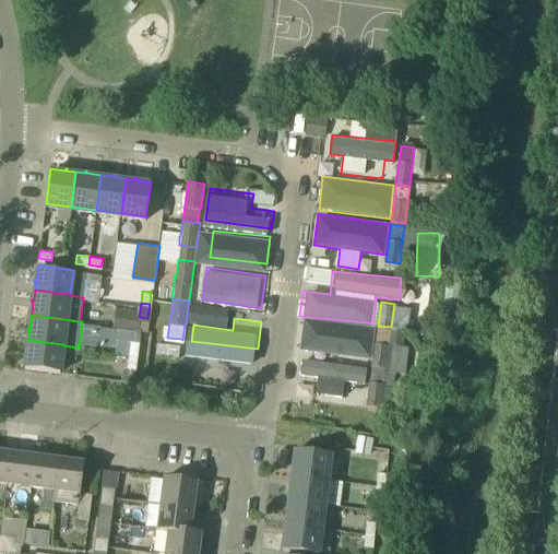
[(301,349),(371,357),(375,329),(306,320),(301,349)]
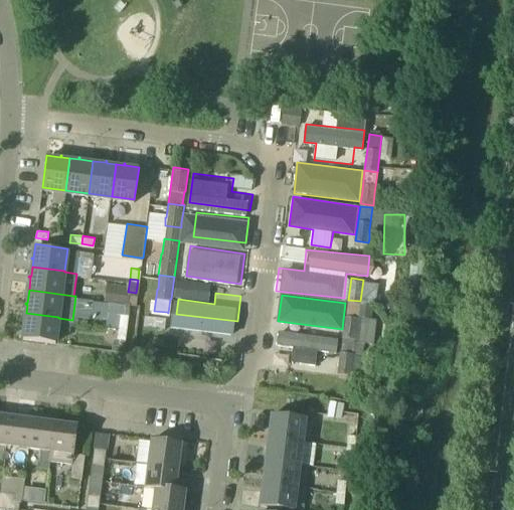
[(58,317),(26,313),(25,321),(23,321),(23,322),(25,322),(23,336),(55,340),(58,318),(58,317)]
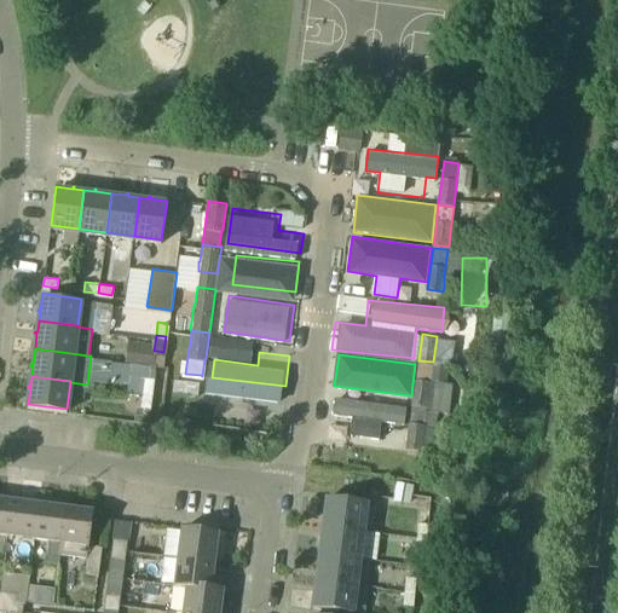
[(143,389),(152,391),(154,377),(144,376),(143,389)]
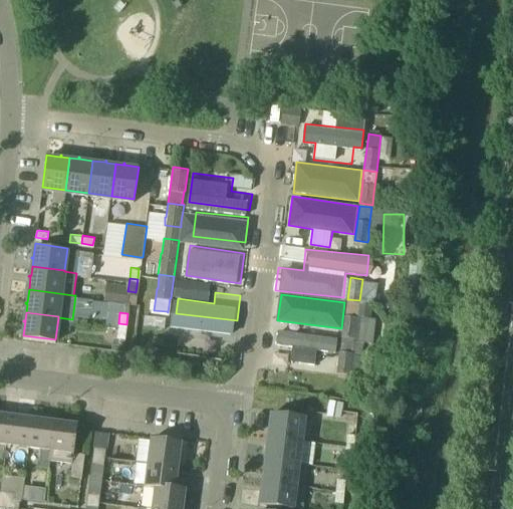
[(357,314),(355,336),(365,337),(371,338),(374,314),(370,314),(358,312),(357,314)]
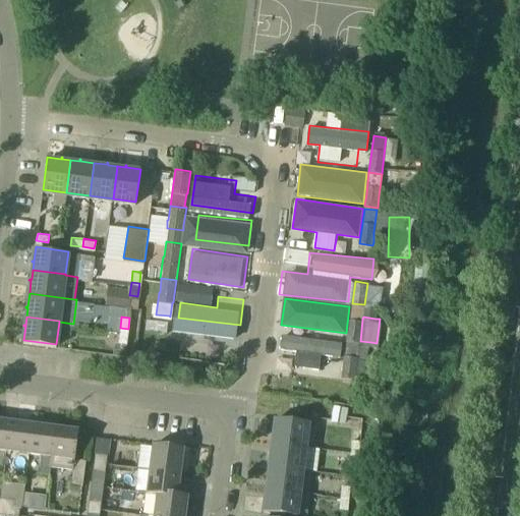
[(347,339),(360,341),(362,319),(350,318),(347,339)]
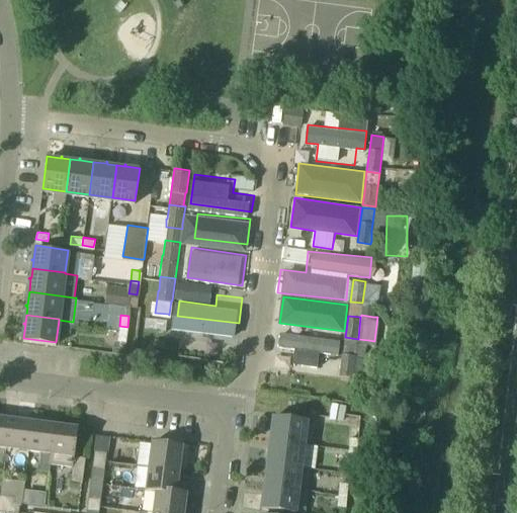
[(125,340),(127,327),(119,326),(117,339),(125,340)]
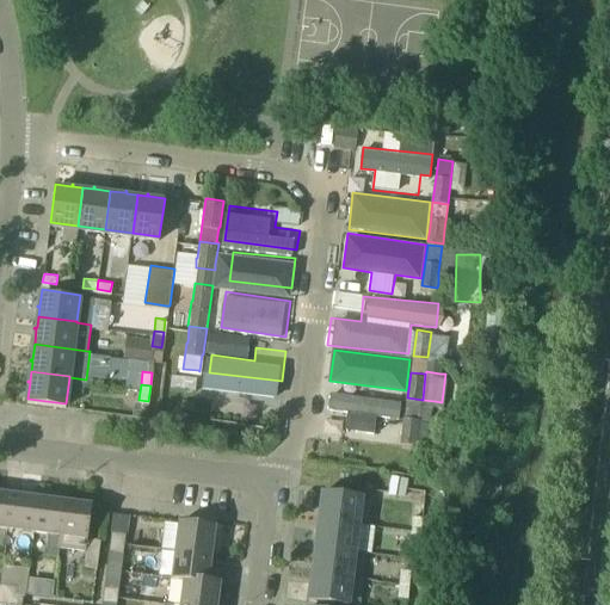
[(376,414),(398,418),(400,402),(332,393),(330,408),(349,411),(346,427),(374,431),(376,414)]
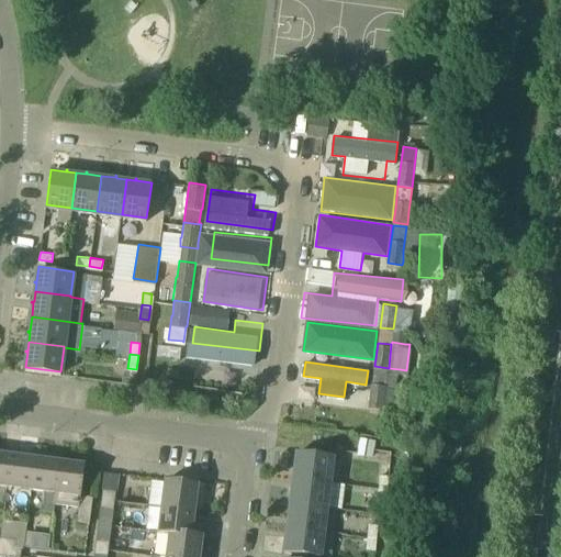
[(372,381),(370,405),(383,408),(386,383),(372,381)]
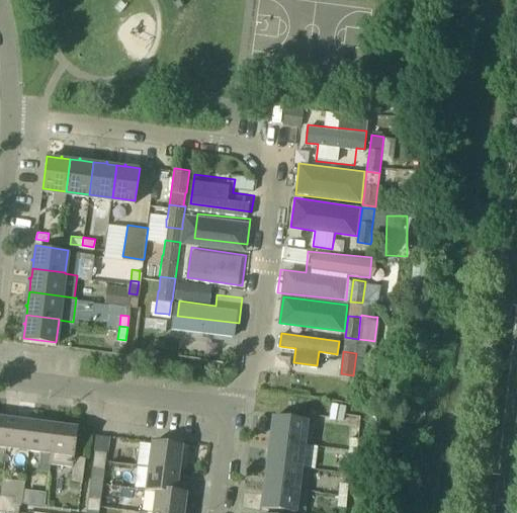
[(330,415),(343,417),(345,401),(333,399),(330,415)]
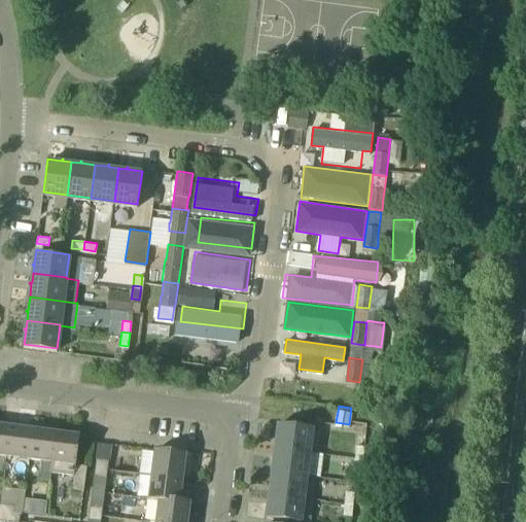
[(0,417),(0,452),(6,453),(10,423),(3,422),(3,418),(0,417)]
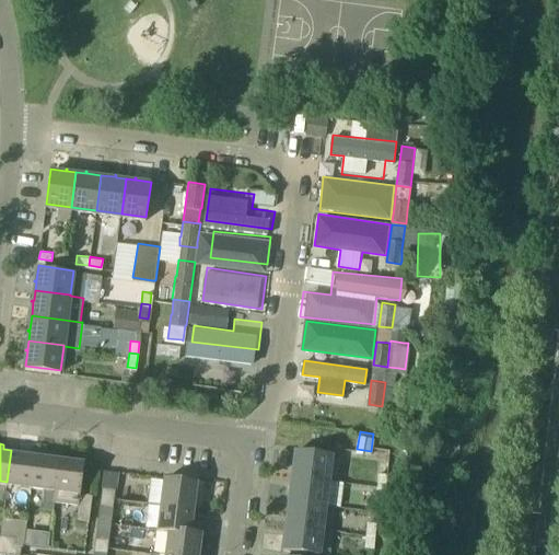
[(11,450),(7,482),(32,485),(36,449),(20,446),(19,451),(11,450)]
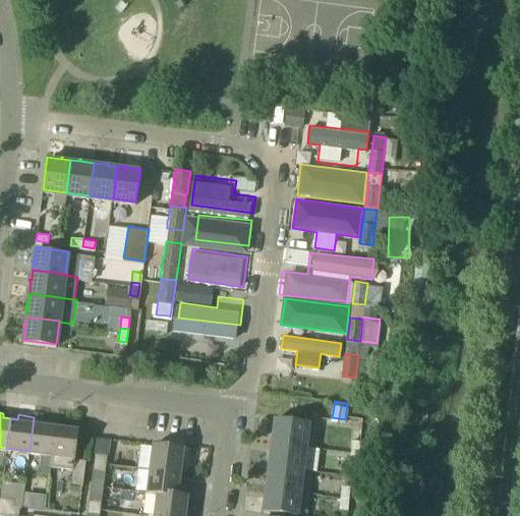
[(273,439),(305,444),(308,420),(276,415),(274,430),(272,430),(272,431),(274,432),(273,439)]
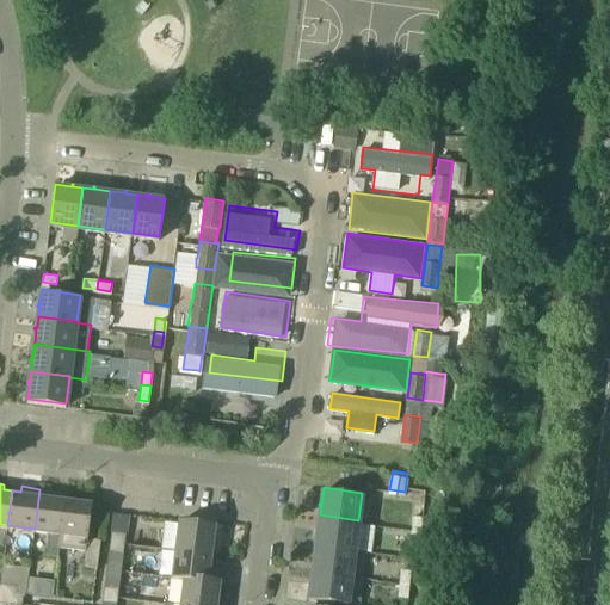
[(39,489),(35,529),(49,530),(45,551),(59,554),(60,543),(66,498),(57,497),(57,491),(39,489)]
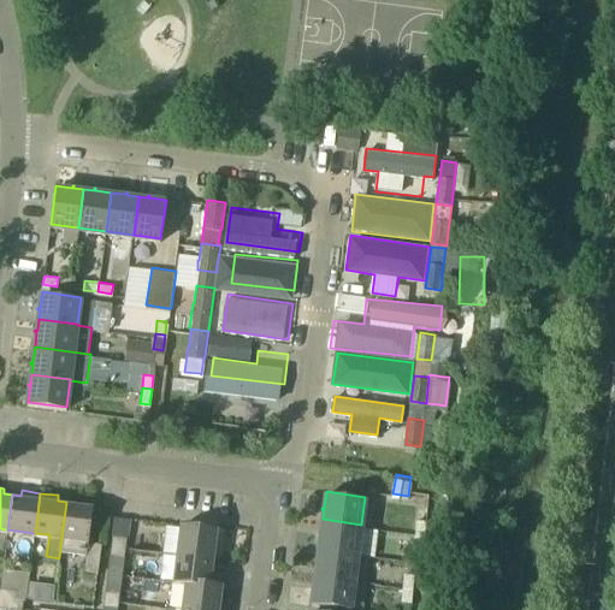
[(98,572),(101,542),(88,539),(93,505),(66,502),(60,548),(86,551),(83,569),(98,572)]
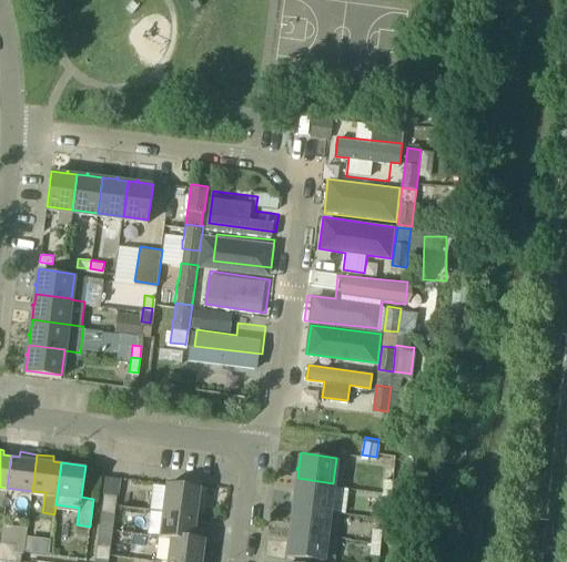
[(392,490),(393,478),(384,477),(383,490),(392,490)]
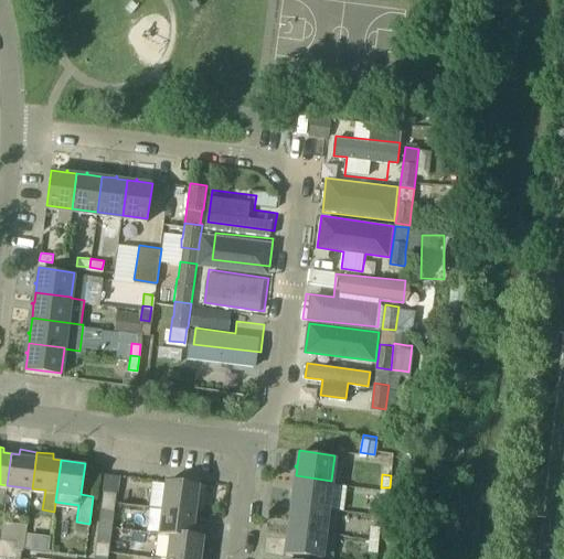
[(293,501),(328,506),(331,481),(296,475),(295,485),(293,485),(293,486),(295,486),(293,501)]
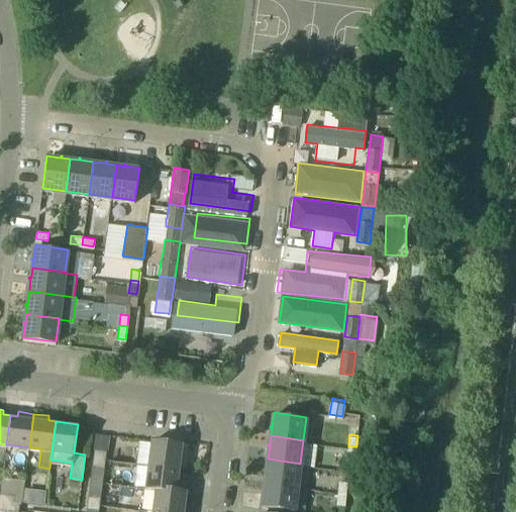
[(150,440),(147,463),(178,467),(181,444),(182,444),(182,443),(149,439),(149,440),(150,440)]
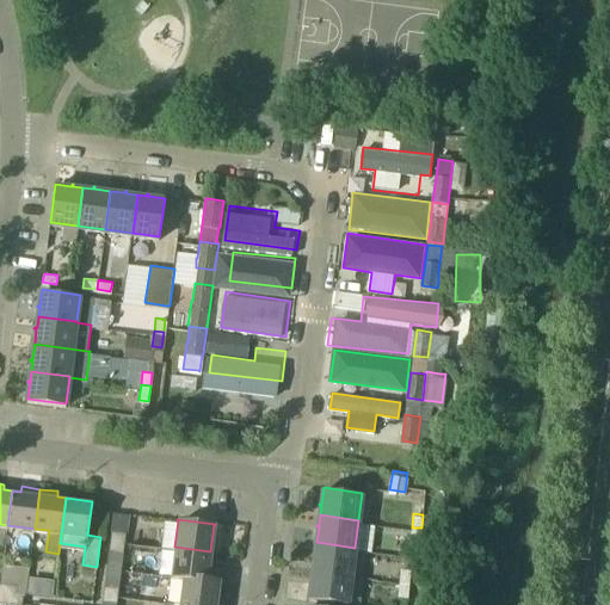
[(420,543),(421,528),(412,528),(411,542),(420,543)]
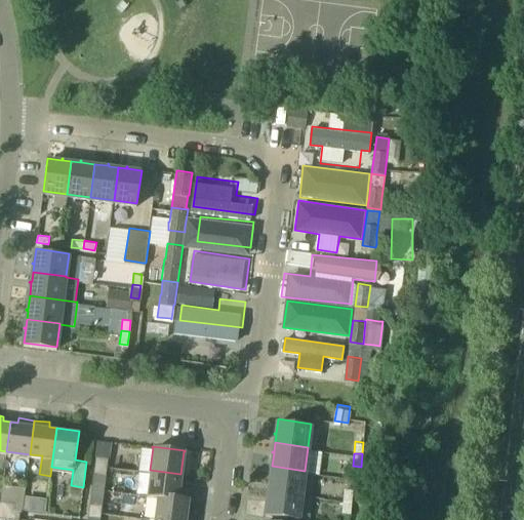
[(95,454),(94,463),(107,464),(108,456),(95,454)]
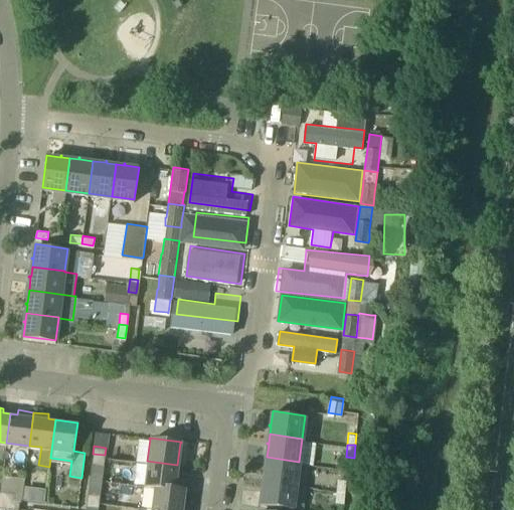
[(92,462),(104,463),(105,455),(93,454),(92,462)]
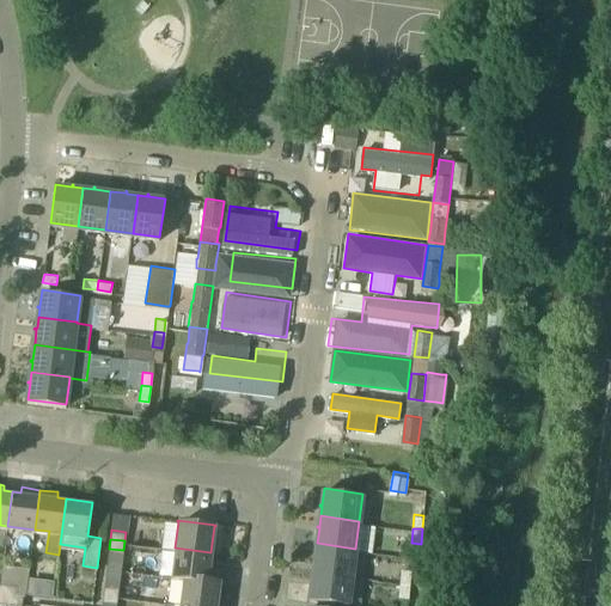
[(313,570),(353,575),(355,549),(317,543),(315,558),(312,558),(312,559),(315,561),(313,570)]
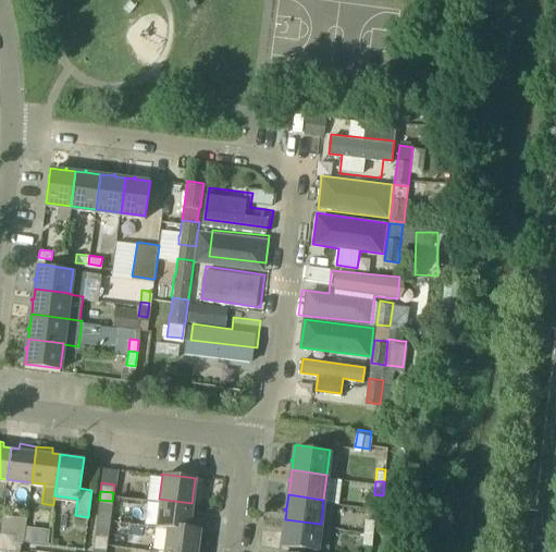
[(188,528),(189,527),(192,503),(159,499),(156,524),(167,526),(167,525),(188,528)]
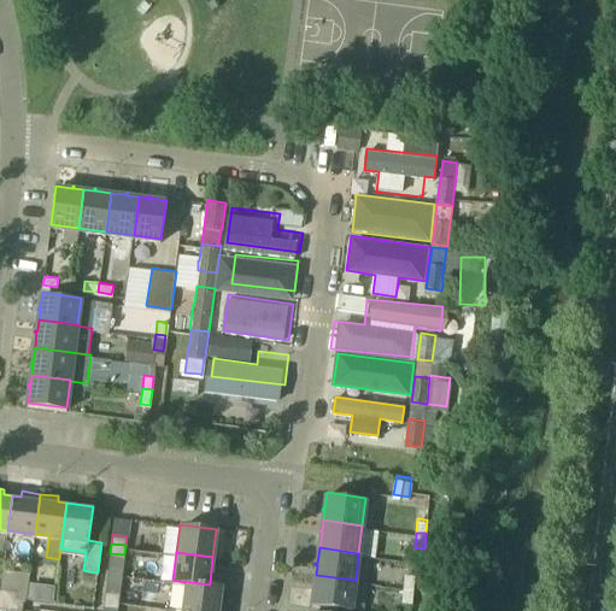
[(405,573),(404,587),(415,588),(415,574),(405,573)]
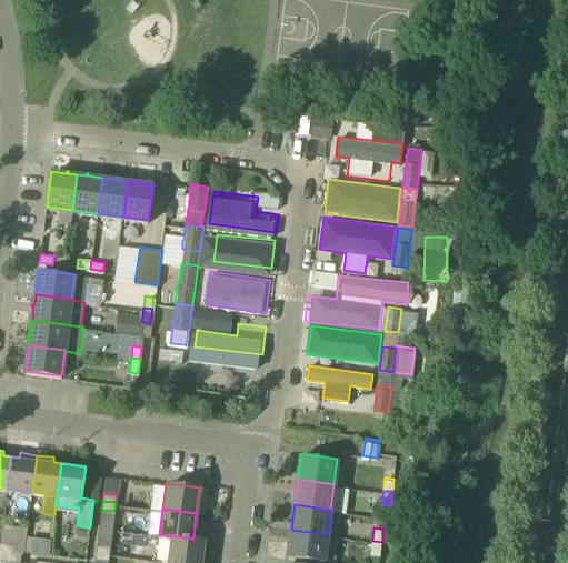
[(290,540),(288,555),(325,560),(328,534),(291,530),(290,539),(288,539),(288,540),(290,540)]
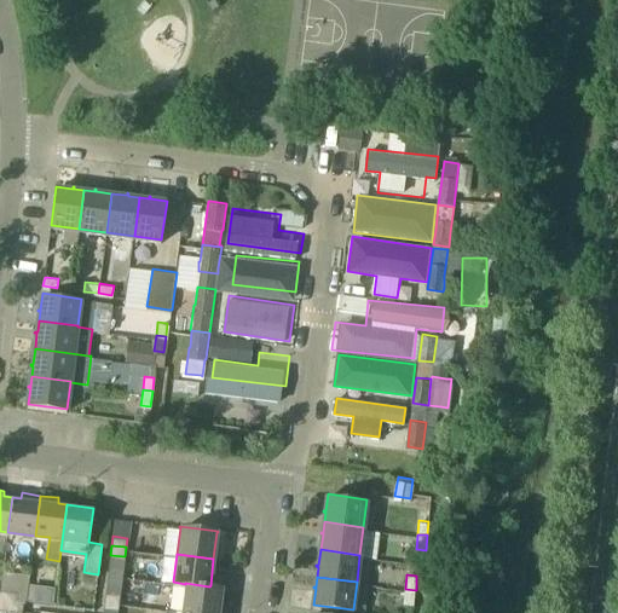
[(185,584),(182,611),(202,612),(218,612),(221,588),(223,589),(223,587),(211,585),(209,587),(185,583),(185,584)]
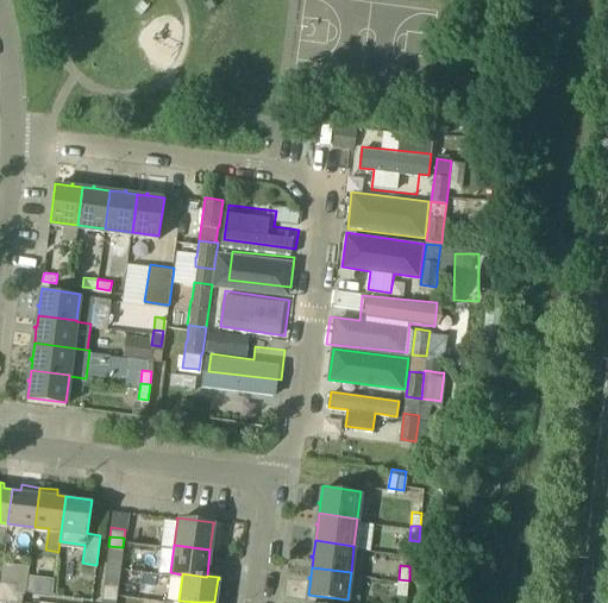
[(0,579),(0,588),(6,589),(16,590),(17,580),(0,578),(0,579)]
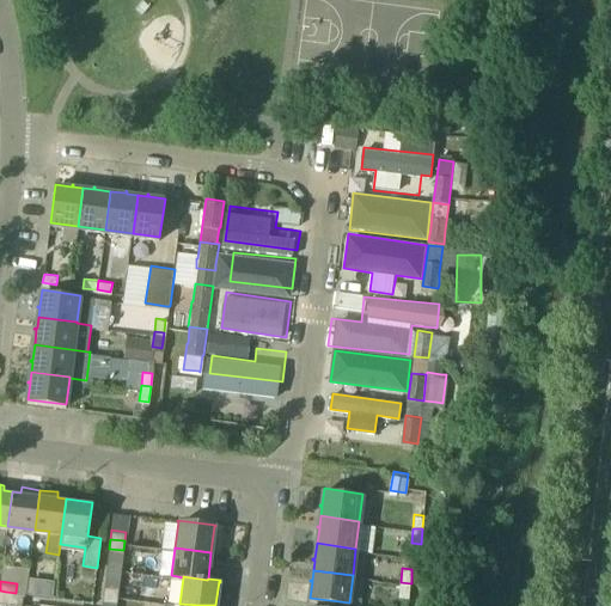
[(410,598),(411,583),(401,582),(401,597),(410,598)]
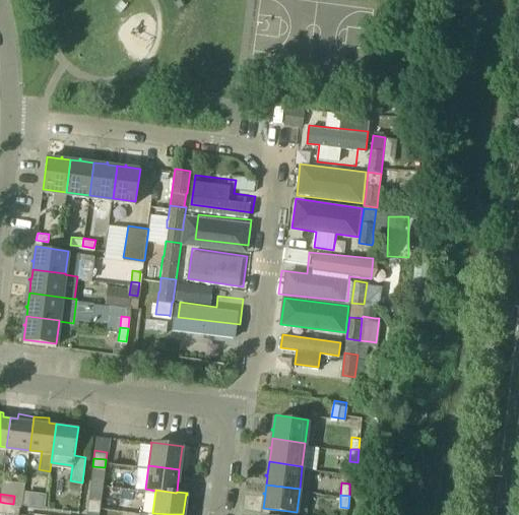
[(88,497),(87,504),(100,506),(101,498),(88,497)]
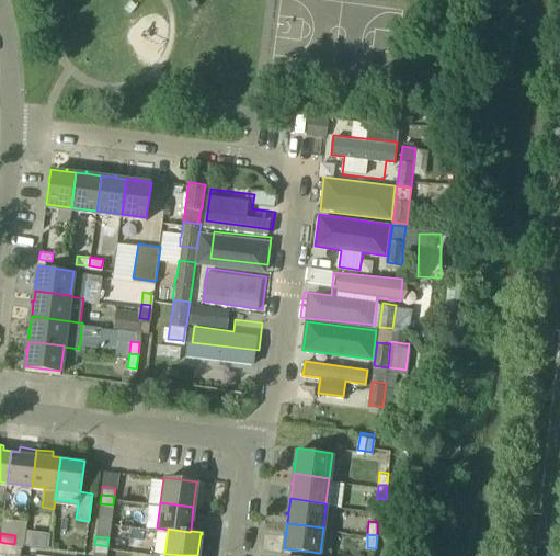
[(21,554),(22,545),(14,544),(6,543),(4,553),(21,554)]
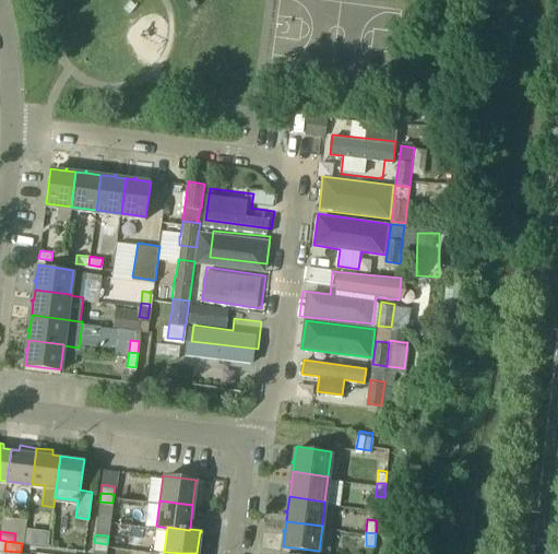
[(107,544),(94,542),(93,551),(106,553),(107,544)]
